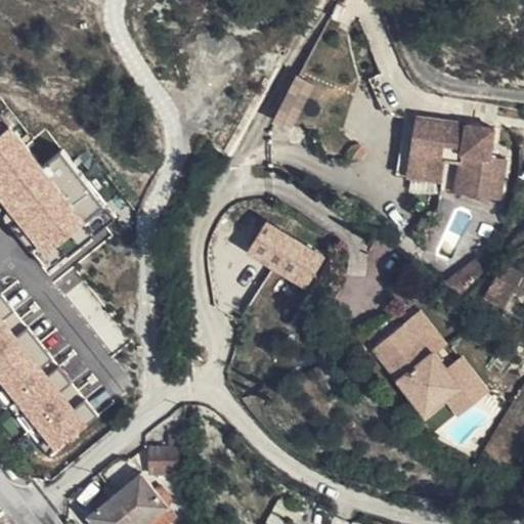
[(296,125),(317,80),(299,71),(276,116),(296,125)]
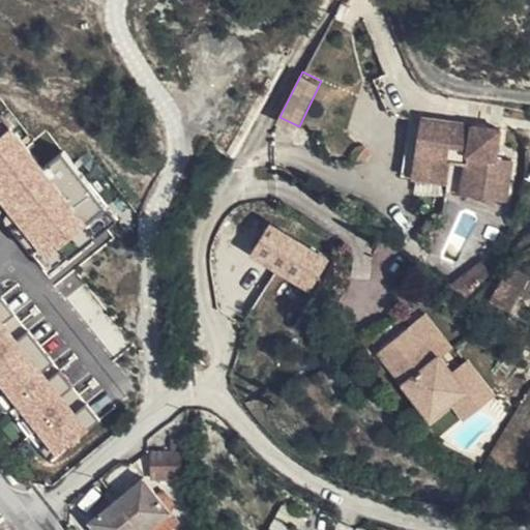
[(415,121),(412,122),(402,174),(436,182),(440,160),(458,164),(450,195),(494,203),(502,162),(487,159),(493,131),(419,117),(415,121)]
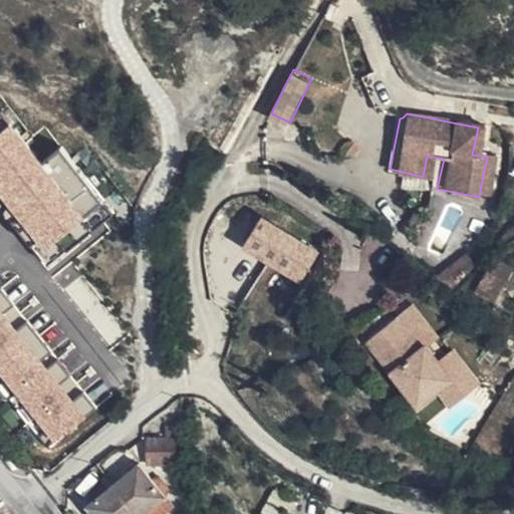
[(40,166),(8,124),(0,131),(0,200),(48,263),(109,217),(59,152),(40,166)]
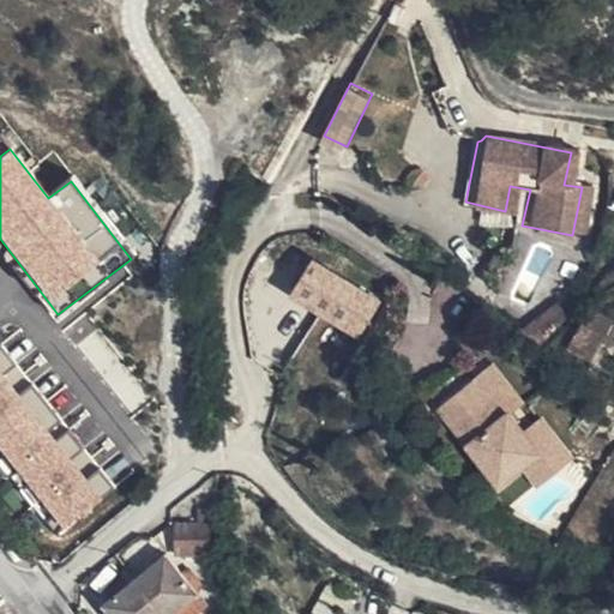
[(379,304),(312,262),(289,298),(357,339),(379,304)]
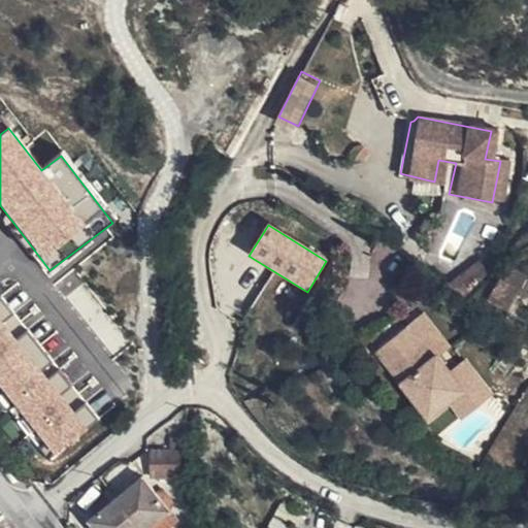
[(450,287),(461,294),(487,271),(477,262),(450,287)]
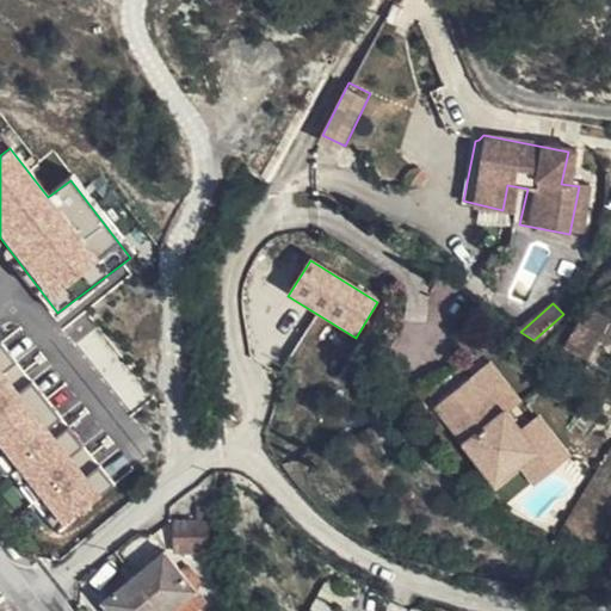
[(584,321),(603,332),(610,315),(593,307),(584,321)]
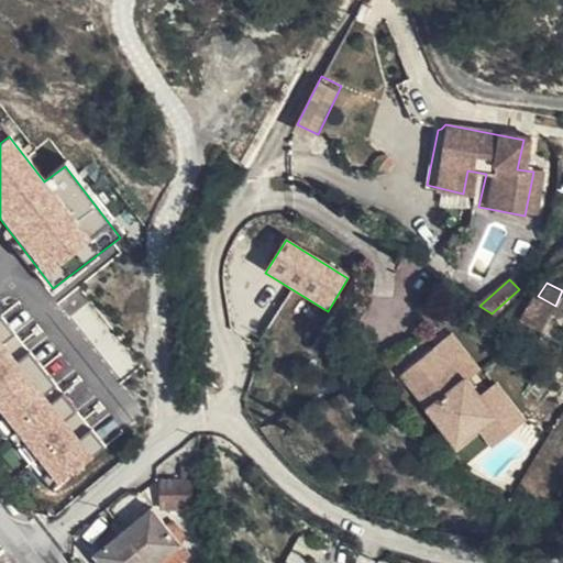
[(542,328),(555,306),(538,296),(533,294),(521,317),(542,328)]
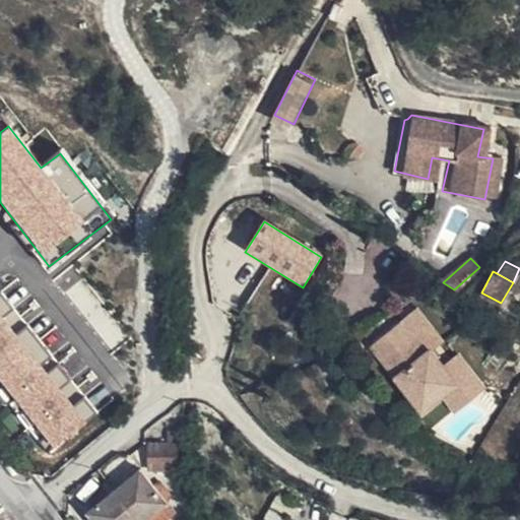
[(99,412),(0,295),(0,379),(55,449),(99,412)]
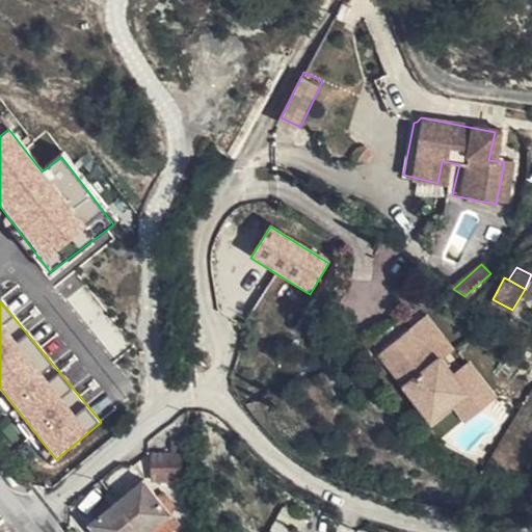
[(419,315),(406,324),(423,346),(435,337),(419,315)]
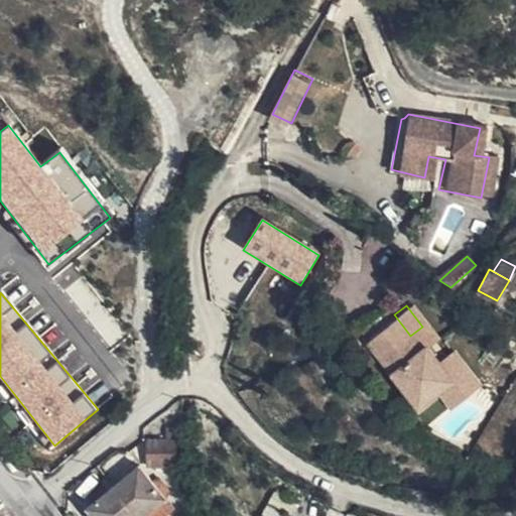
[(348,351),(368,377),(396,346),(410,336),(394,314),(348,351)]
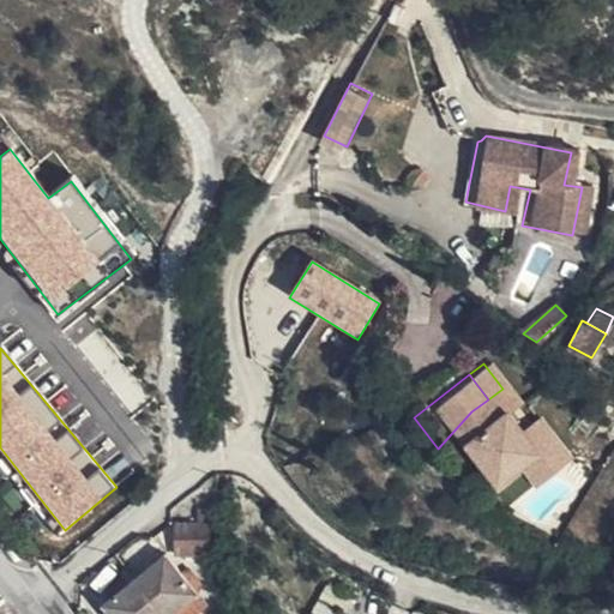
[(503,389),(488,399),(498,414),(503,410),(513,402),(503,389)]
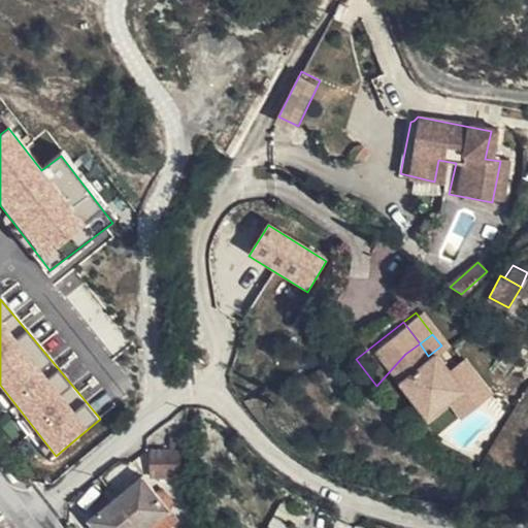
[(420,343),(405,354),(420,371),(436,358),(432,353),(428,356),(420,343)]
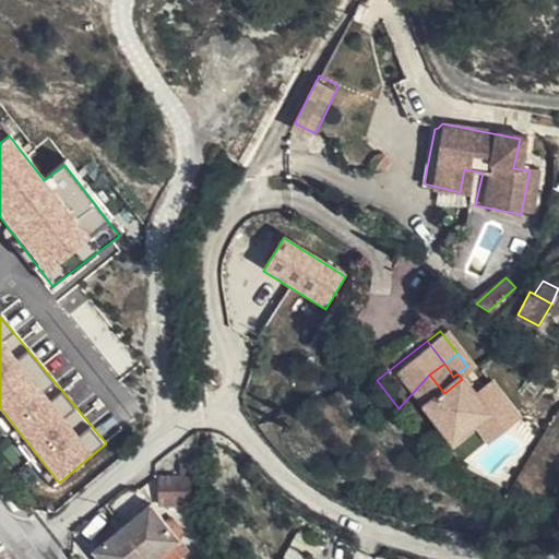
[(429,375),(399,408),(431,451),(470,423),(458,408),(444,393),(429,375)]
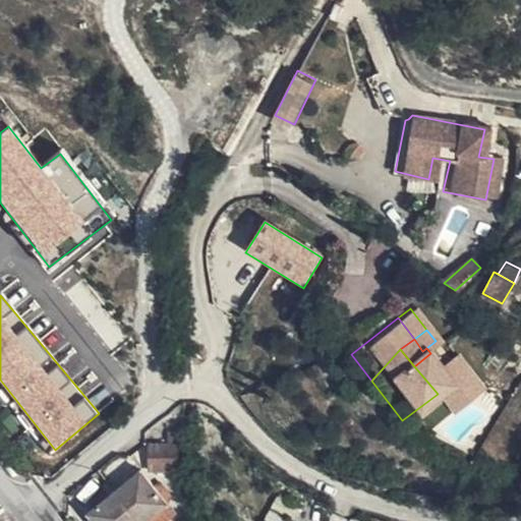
[(439,363),(441,366),(453,355),(451,352),(439,363)]
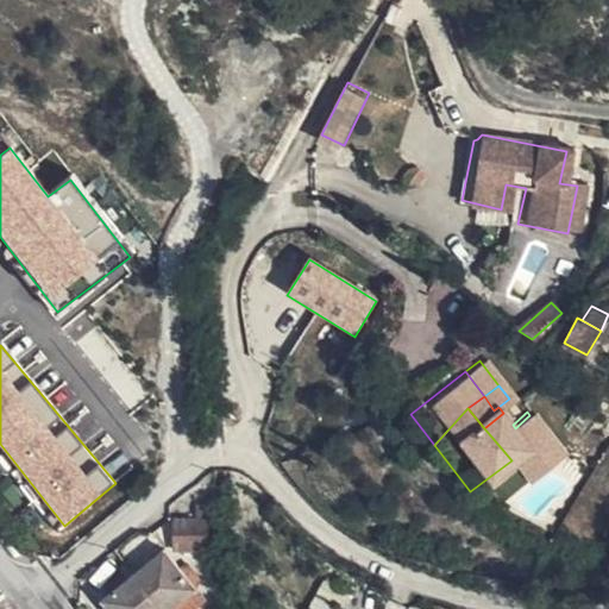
[(484,428),(498,445),(515,428),(513,425),(503,413),(484,428)]
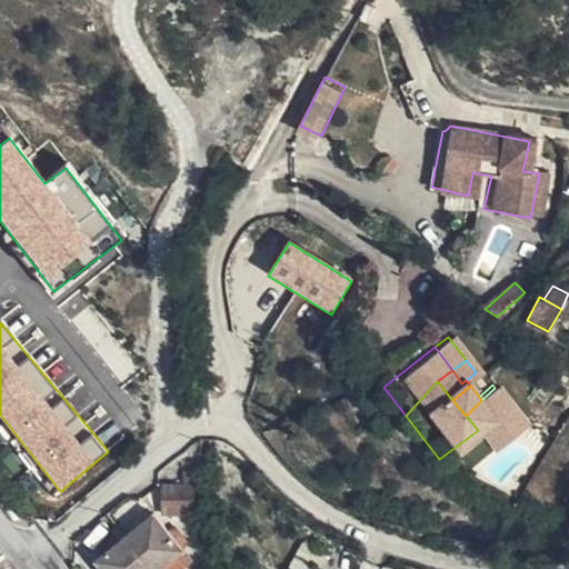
[(481,400),(495,417),(509,406),(495,388),(481,400)]
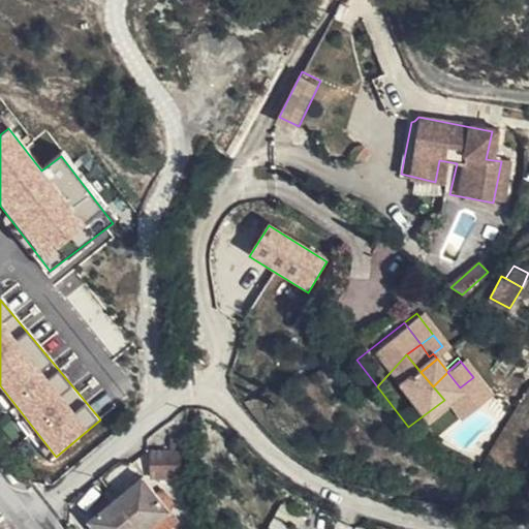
[(433,386),(444,400),(460,387),(447,372),(433,386)]
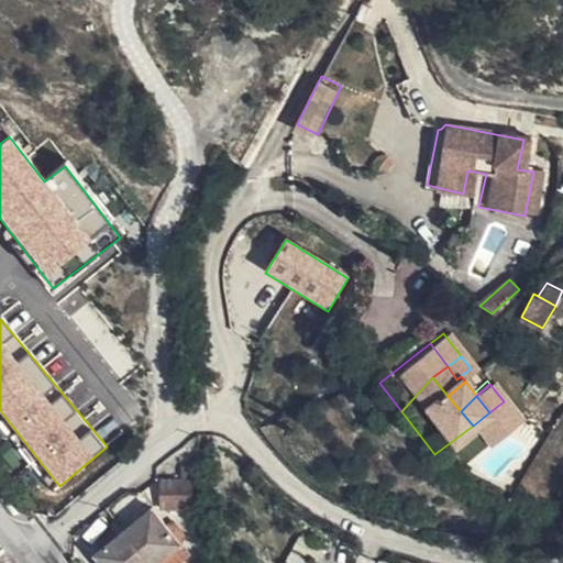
[(489,412),(473,426),(476,430),(505,404),(504,401),(489,412)]
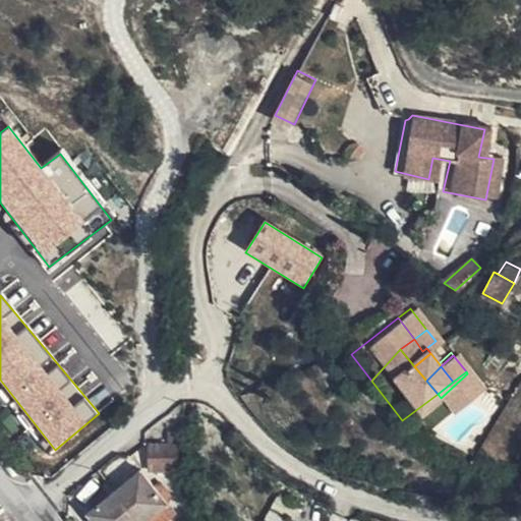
[(467,373),(441,398),(449,407),(477,386),(467,373)]
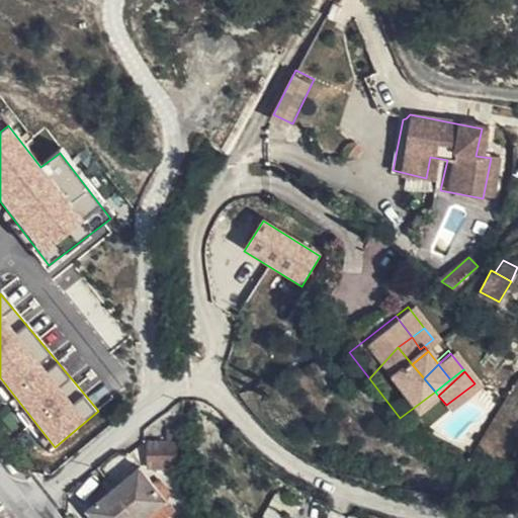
[(179,468),(179,429),(168,429),(168,442),(151,441),(151,468),(179,468)]
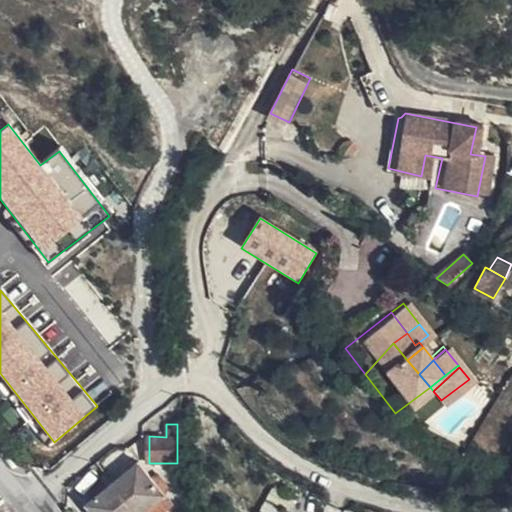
[(143,511),(166,493),(165,492),(154,478),(139,461),(109,485),(99,494),(86,504),(92,511),(143,511)]
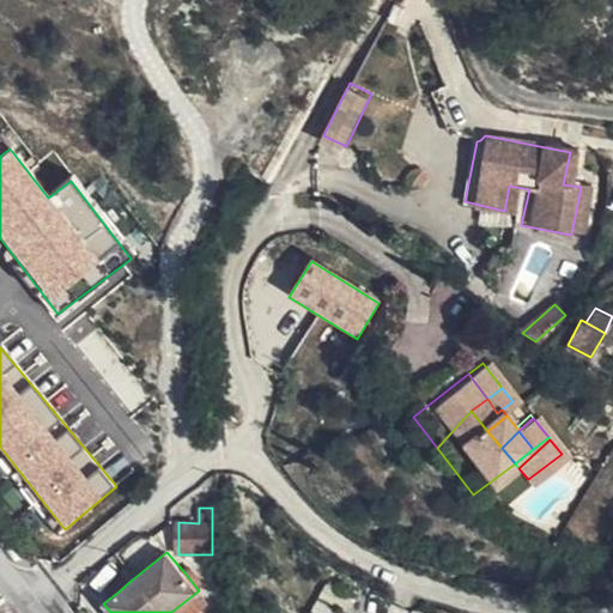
[(184,572),(198,589),(202,583),(190,568),(184,572)]
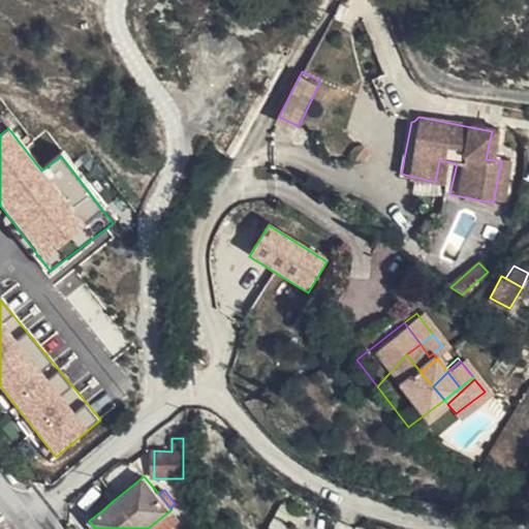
[(102,510),(113,501),(109,497),(98,505),(102,510)]
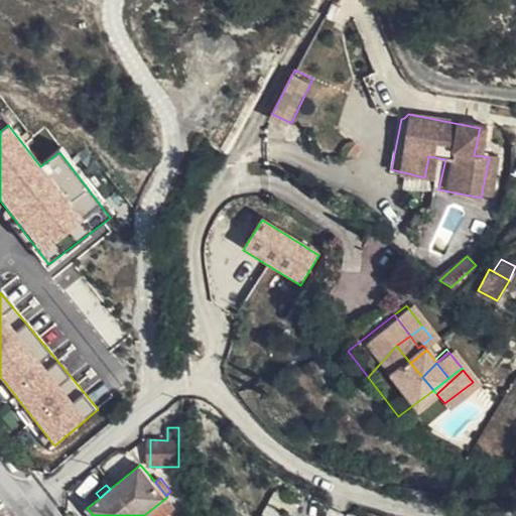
[(291,515),(297,504),(274,492),(267,504),(291,515)]
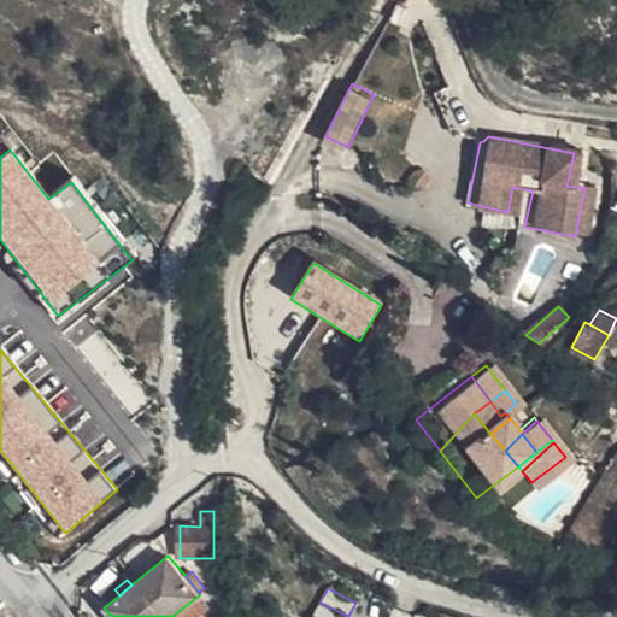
[(195,616),(210,606),(200,594),(172,616),(195,616)]
